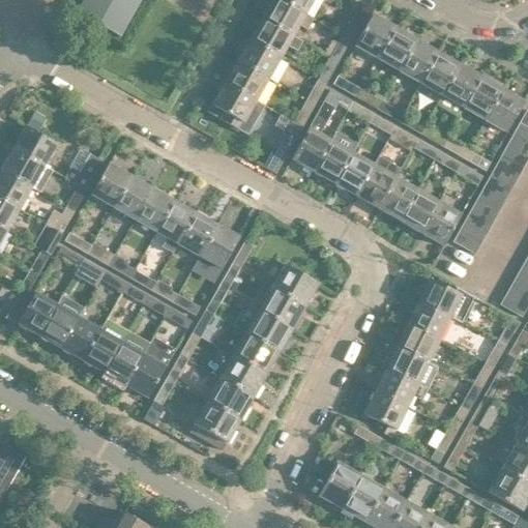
[(119,37),(141,0),(83,0),(76,12),(119,37)]
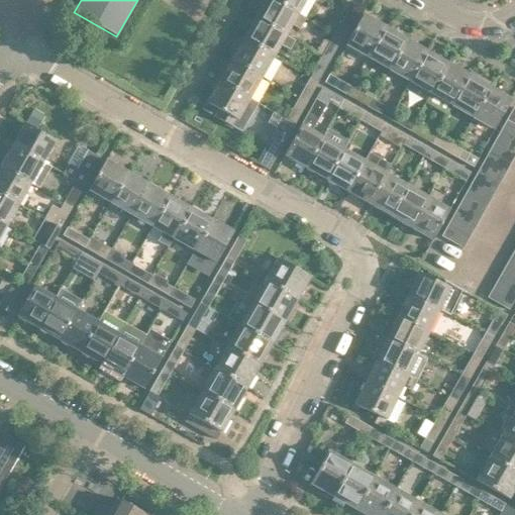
[(297,14),(272,0),(265,0),(255,18),(286,35),(292,24),(300,28),(306,18),(298,14),(297,14)]
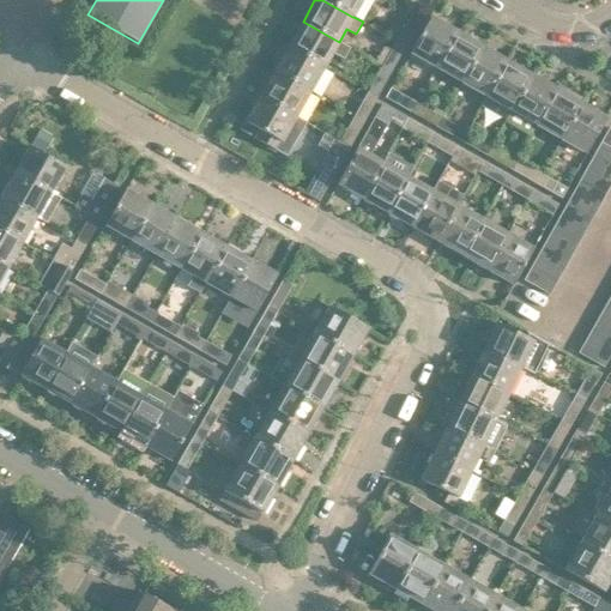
[(322,0),(352,17),(354,17),(362,0),(322,0)]
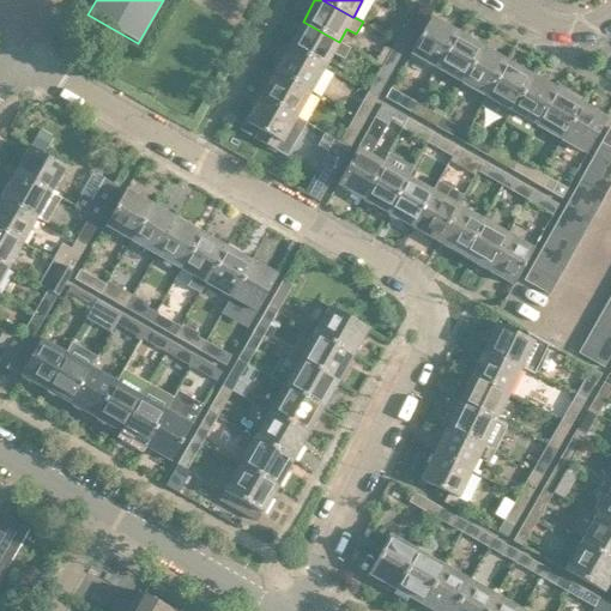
[(411,16),(395,42),(406,47),(421,20),(411,16)]
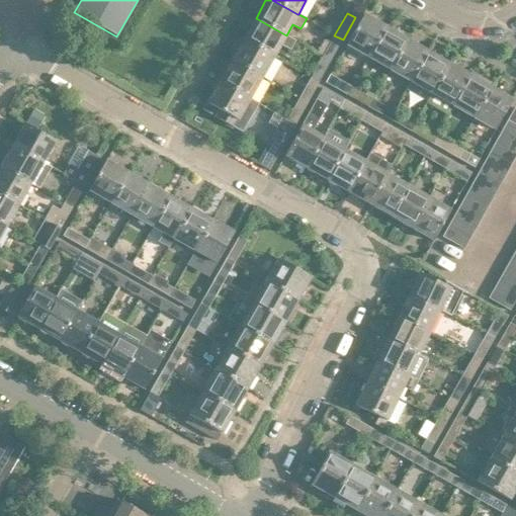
[(362,15),(346,45),(367,57),(384,27),(362,15)]
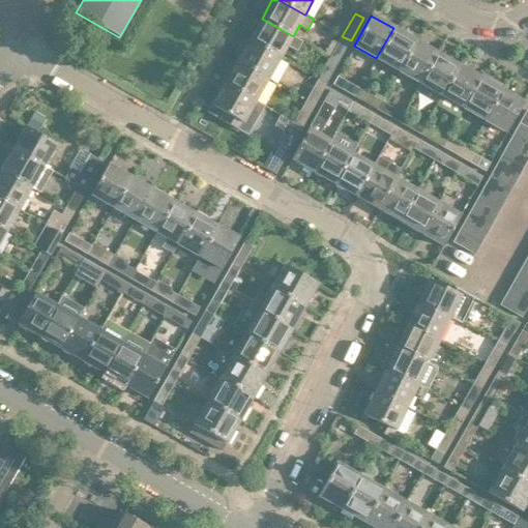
[(293,36),(262,19),(250,40),(281,58),(288,46),(296,51),(301,41),(293,36)]
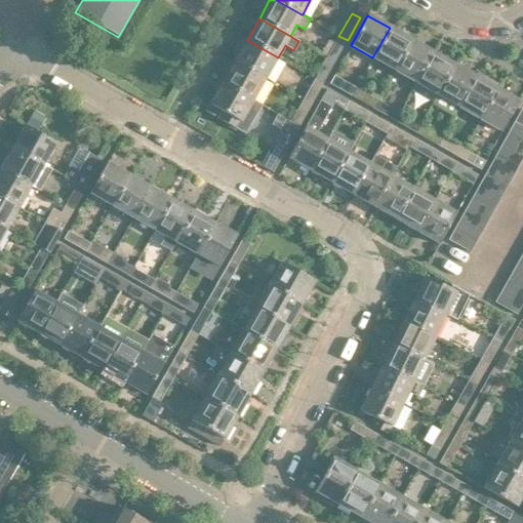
[(411,40),(390,28),(372,57),(394,70),(411,40)]
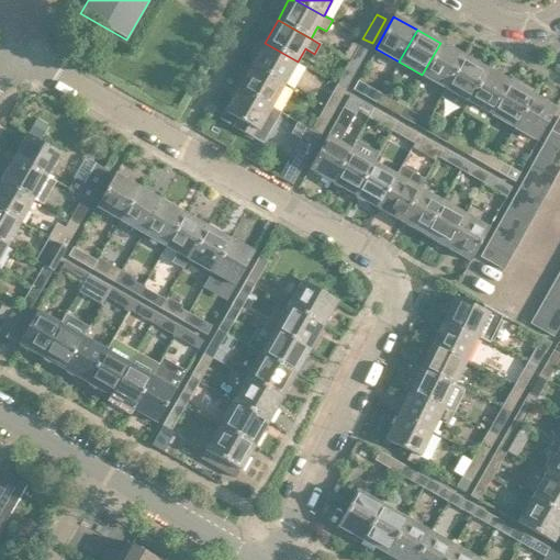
[(359,66),(372,43),(362,38),(350,60),(359,66)]
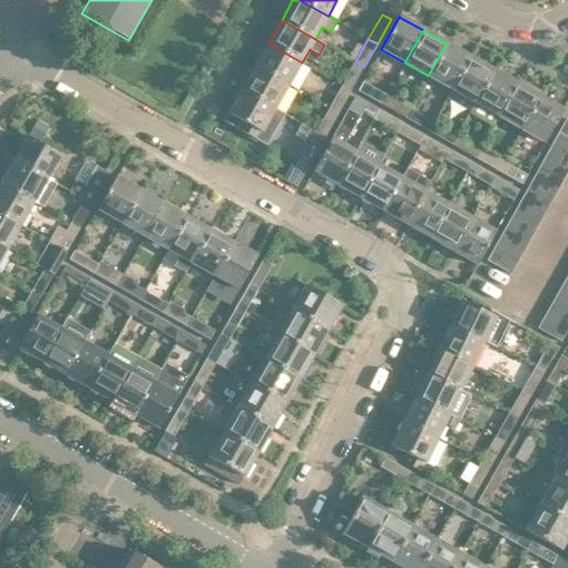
[(255,66),(289,85),(302,62),(268,43),(255,66)]
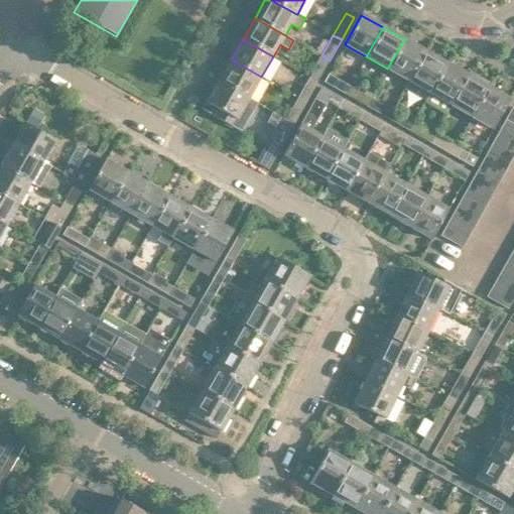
[(387,69),(408,81),(425,51),(404,39),(387,69)]
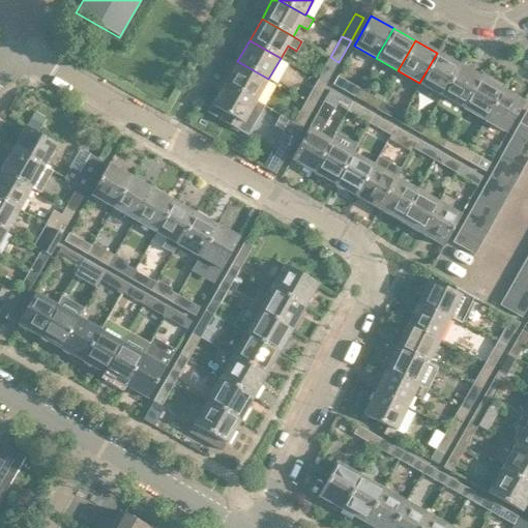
[(459,64),(437,53),(419,83),(420,83),(415,91),(437,103),(441,95),(459,64)]
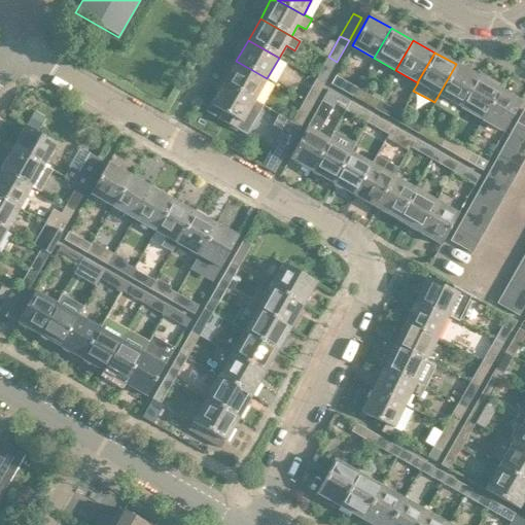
[(324,83),(337,62),(328,57),(316,78),(324,83)]
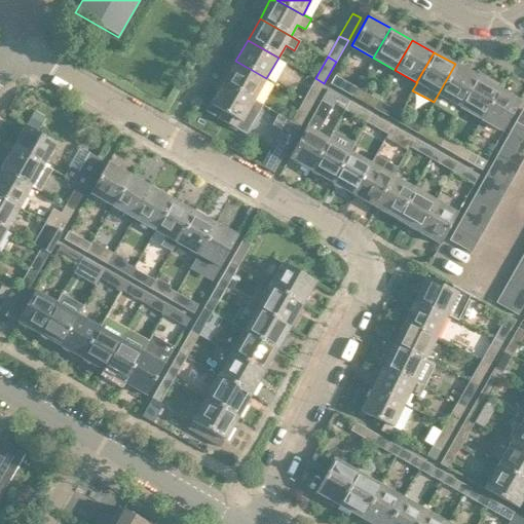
[(254,100),(255,100),(266,78),(235,61),(223,82),(254,100)]
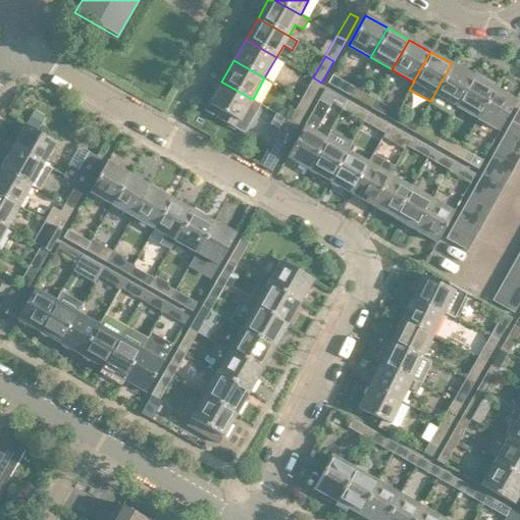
[(473,75),(452,63),(434,94),(456,106),(473,75)]
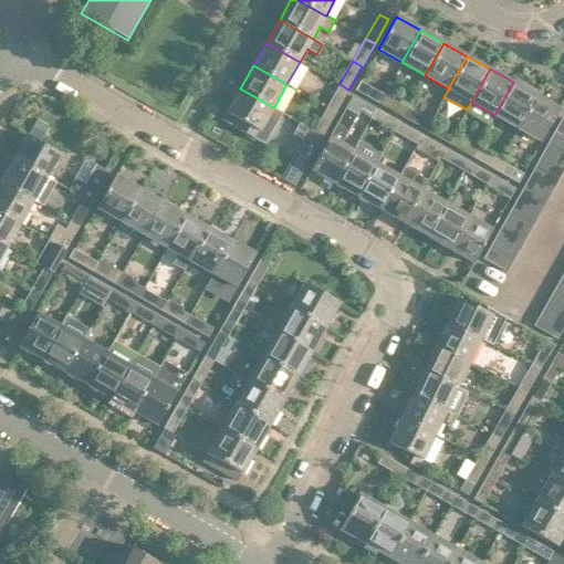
[(379,103),(390,82),(388,81),(382,93),(361,82),(356,91),(379,103)]
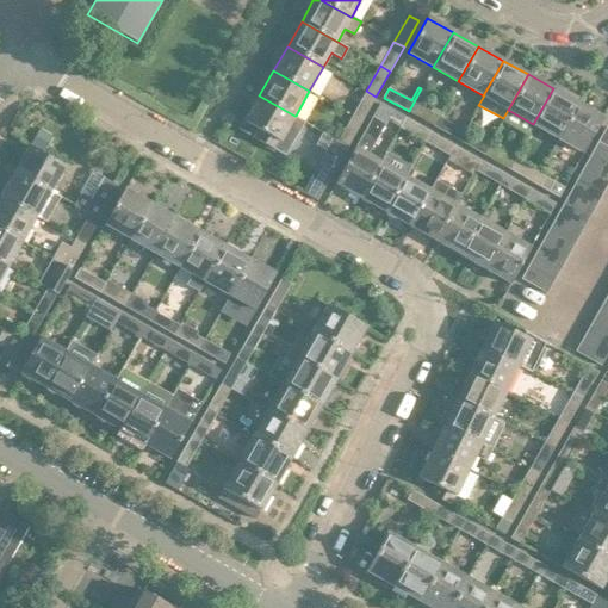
[(421,88),(409,111),(433,125),(439,116),(415,103),(422,90),(421,88)]
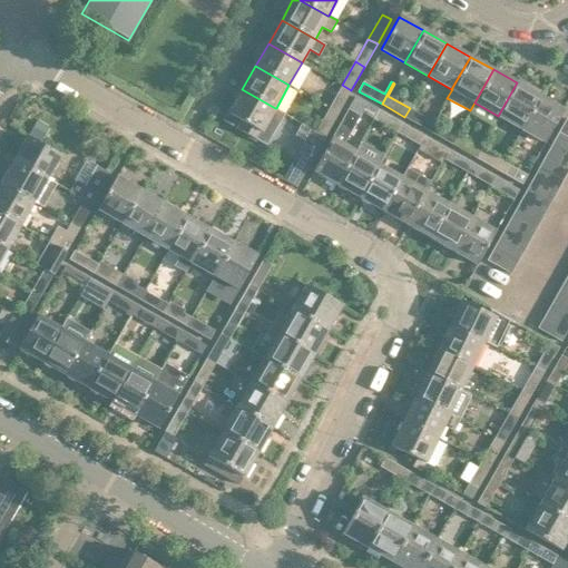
[(540,96),(517,82),(498,116),(521,129),(540,96)]
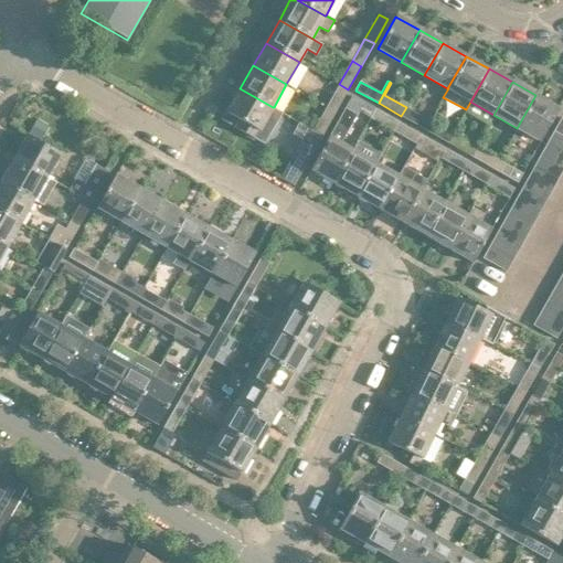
[(336,113),(348,89),(339,84),(327,107),(336,113)]
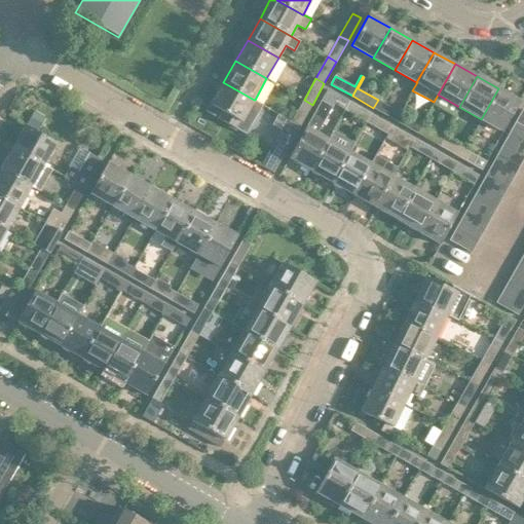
[(219,118),(236,128),(241,121),(249,109),(258,113),(263,105),(255,100),(254,100),(223,82),(211,104),(223,111),(219,118)]
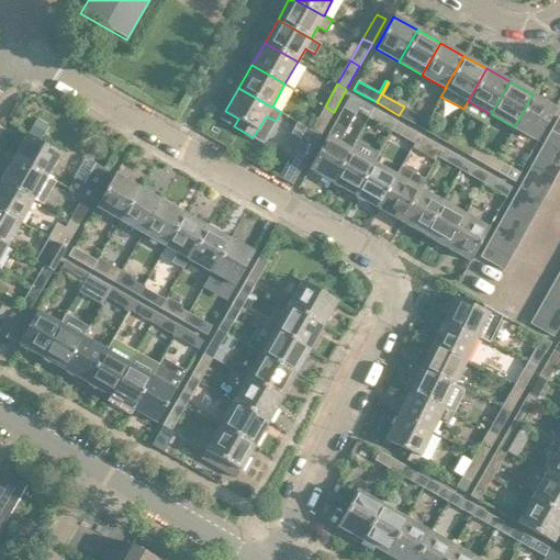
[(556,108),(533,94),(514,127),(538,141),(556,108)]
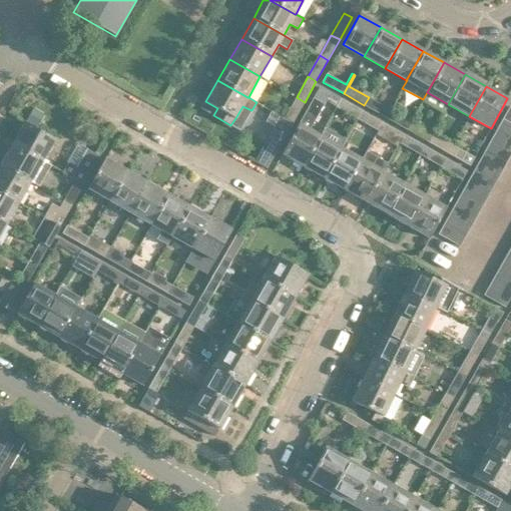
[(337,107),(342,99),(320,87),(314,98),(283,153),(304,165),(320,137),(319,136),(309,130),(324,104),(326,100),(337,107)]
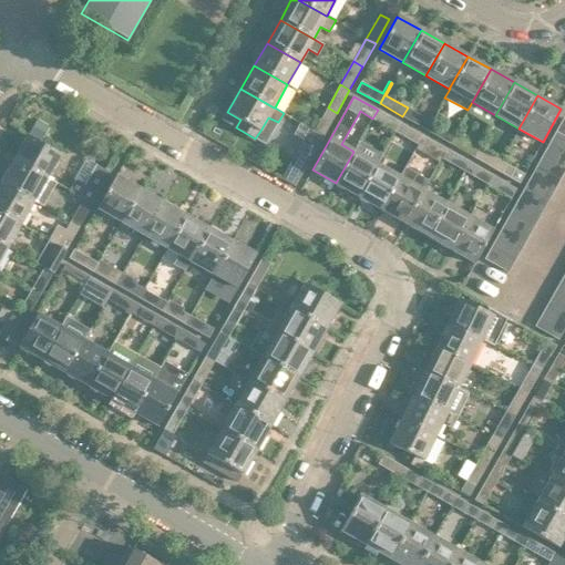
[(324,135),(337,113),(328,108),(315,130),(300,122),(324,135)]
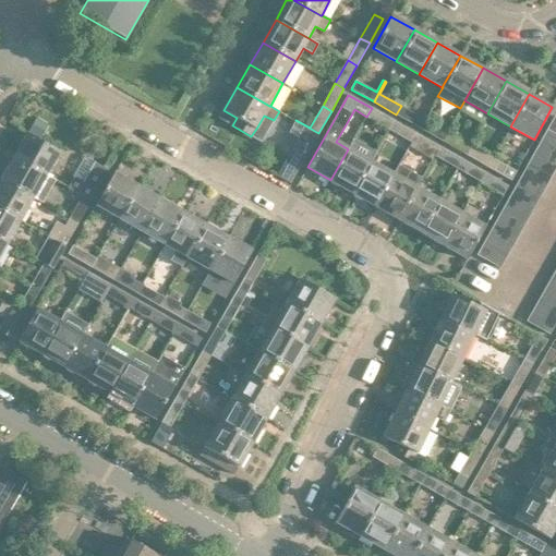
[(401,106),(396,115),(419,128),(424,119),(401,106)]
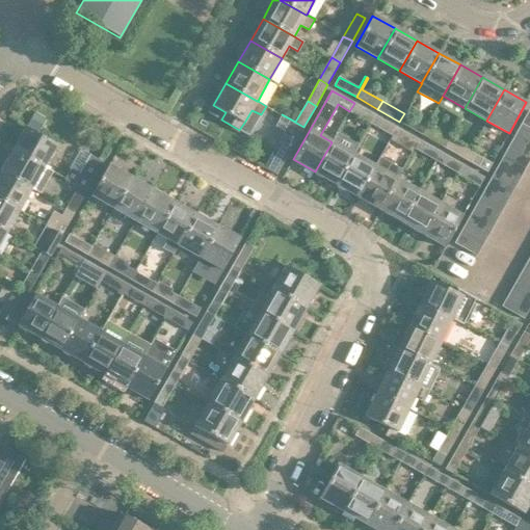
[(375,115),(354,103),(349,111),(371,123),(375,115)]
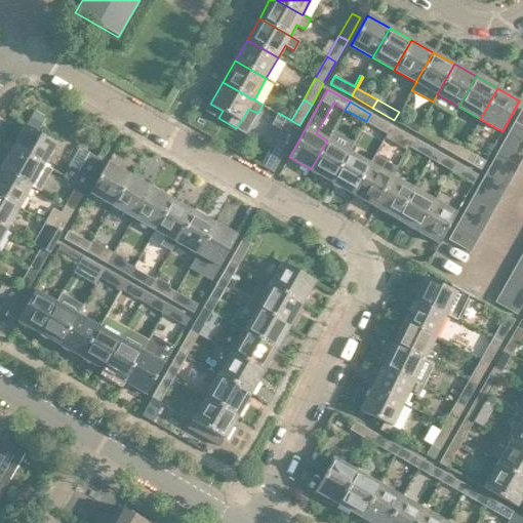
[(35,112),(27,125),(38,131),(45,118),(35,112)]
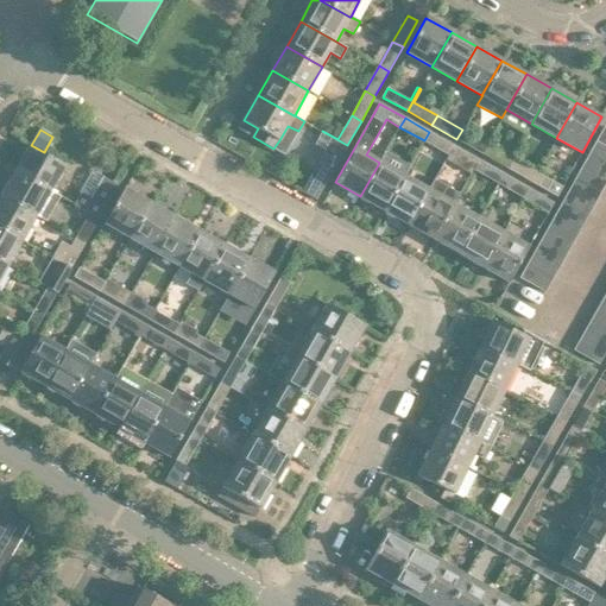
[(462,130),(456,139),(481,153),(487,144),(462,130)]
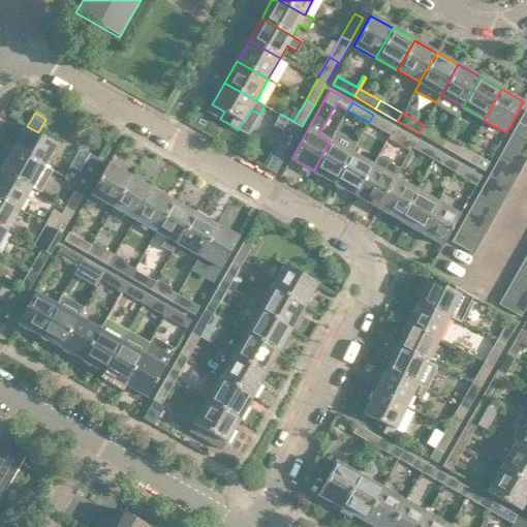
[(302,126),(280,114),(274,125),(283,130),(276,143),(288,150),(302,126)]
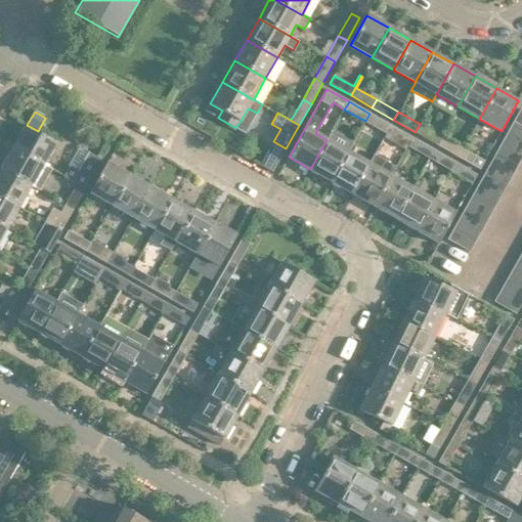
[(391,126),(370,114),(365,121),(387,133),(391,126)]
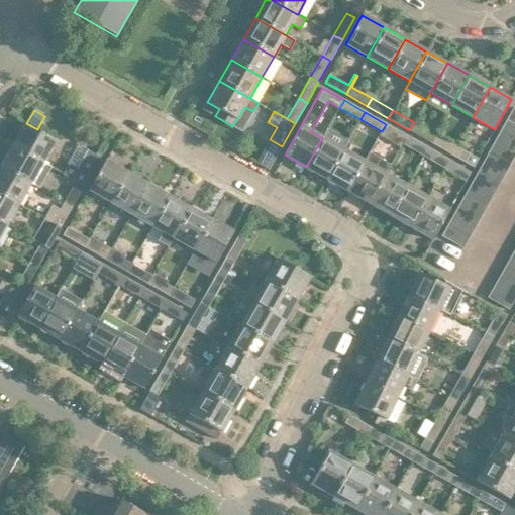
[(514,122),(508,118),(502,129),(514,136),(514,122)]
